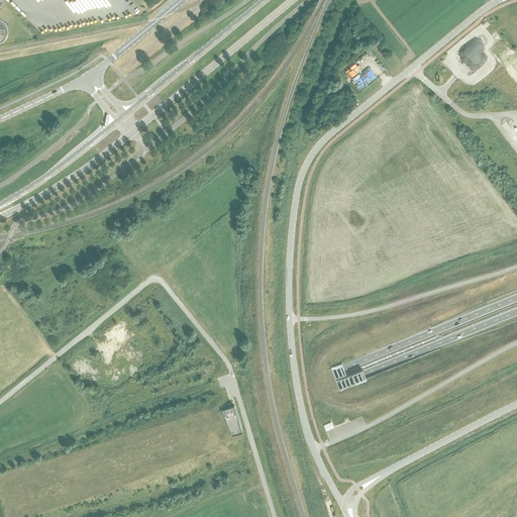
[(357,75),(353,79),(357,84),(363,80),(357,75)]
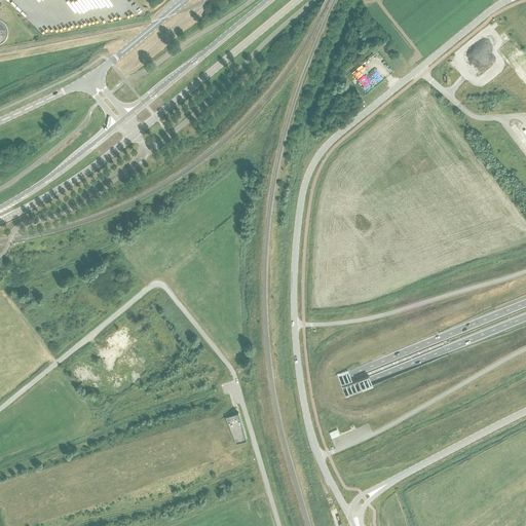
[(130,347),(136,342),(125,330),(119,335),(130,347)]
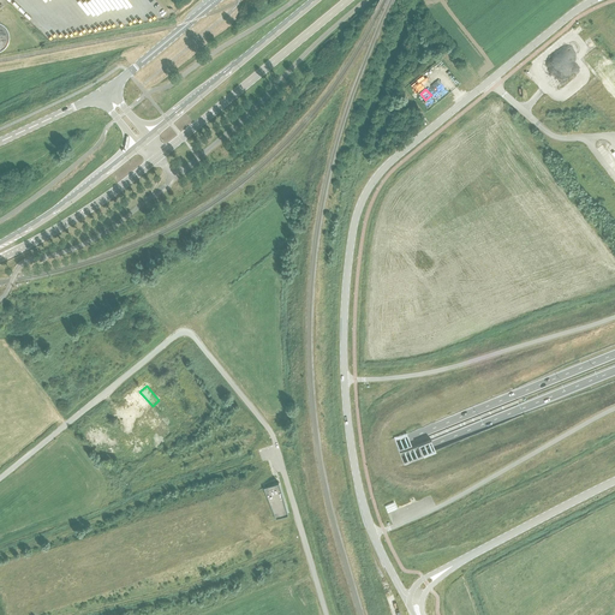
[(96,445),(105,439),(96,428),(88,434),(96,445)]
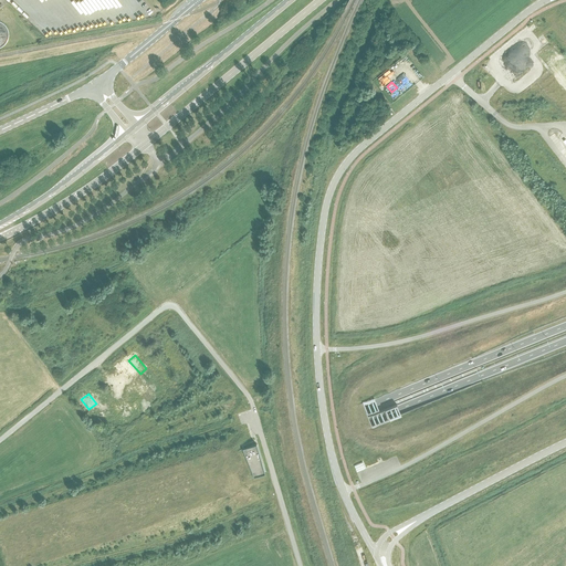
[(243,449),(242,449),(253,478),(265,473),(257,443),(243,449)]
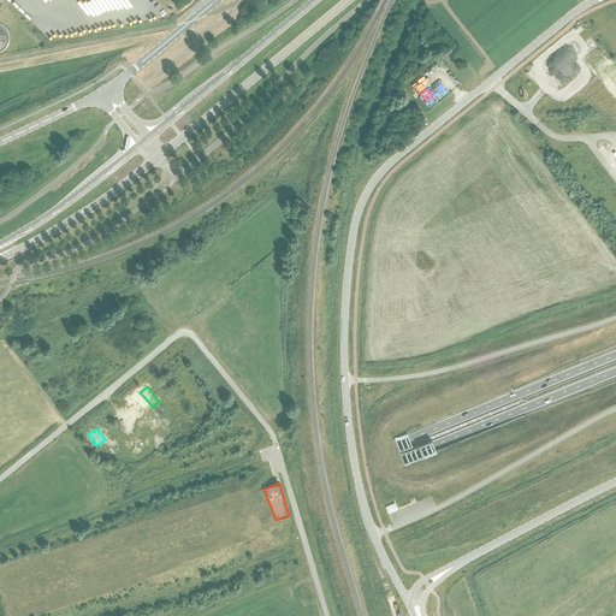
[(397,510),(406,507),(403,499),(394,503),(397,510)]
